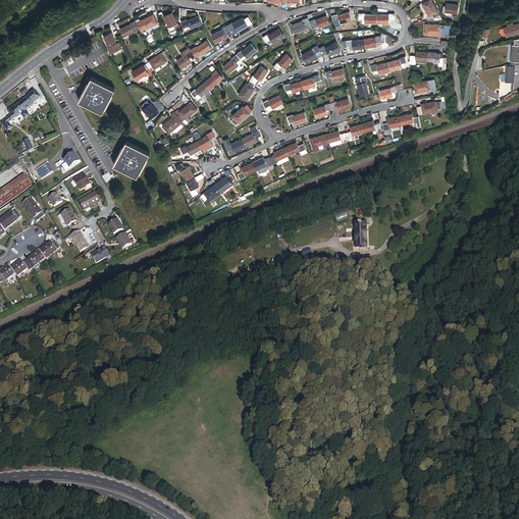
[(431,14),(437,11),(431,0),(427,0),(422,3),(428,15),(431,14)]
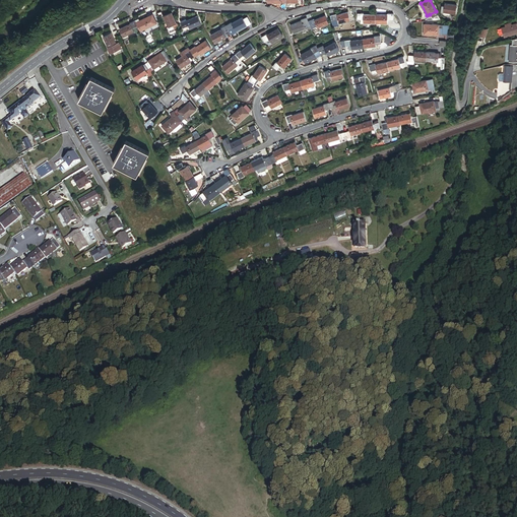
[(443,11),(455,13),(456,4),(445,2),(444,6),(443,11)]
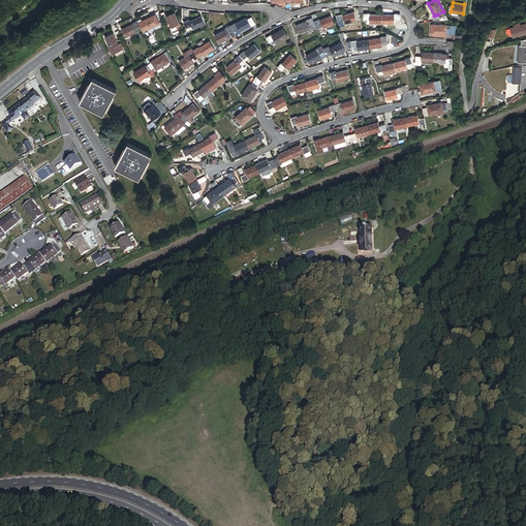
[(345,25),(345,24),(342,14),(342,13),(339,14),(338,9),(334,9),(339,27),(345,25)]
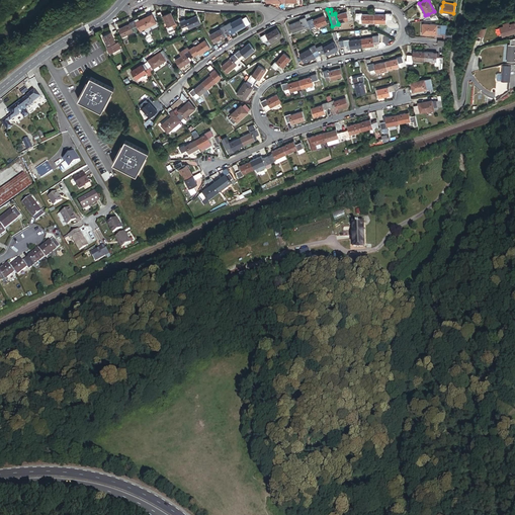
[(338,23),(349,20),(346,11),(335,14),(338,23)]
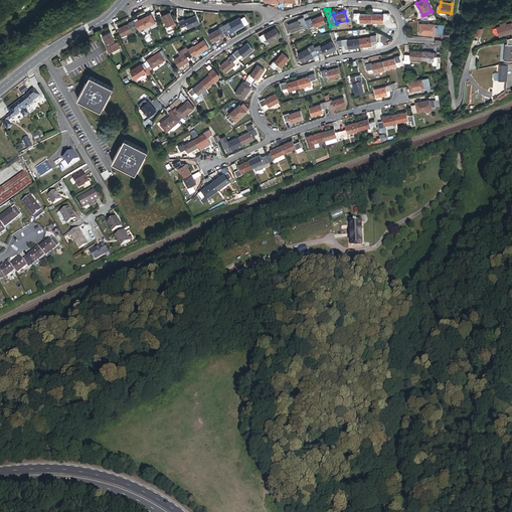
[(140,25),(141,27),(154,22),(150,13),(137,19),(140,25)]
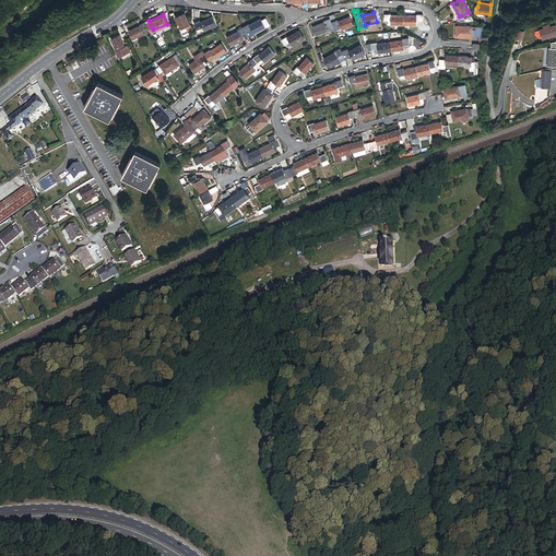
[(186,27),(189,26),(185,14),(176,18),(176,19),(175,19),(176,20),(180,30),(186,27)]
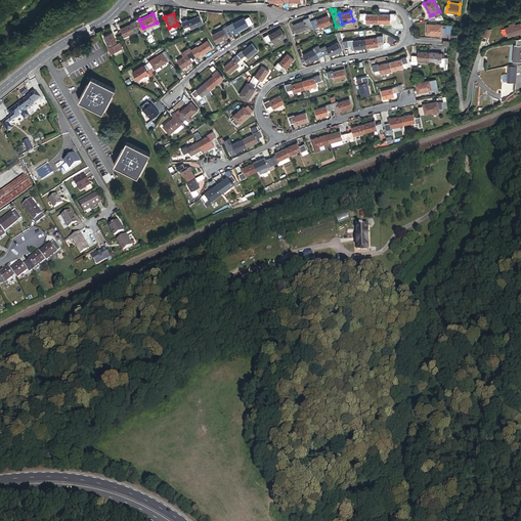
[(315,26),(318,25),(316,19),(315,18),(314,18),(312,13),(307,14),(312,28),(313,29),(316,28),(315,26)]
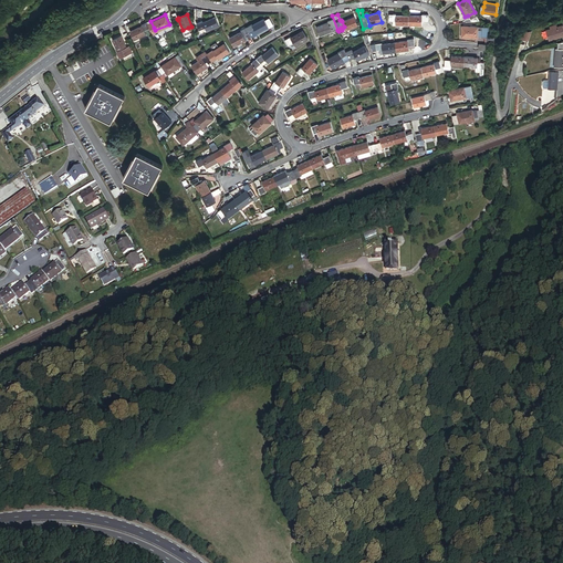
[(395,25),(408,25),(408,16),(395,14),(395,25)]
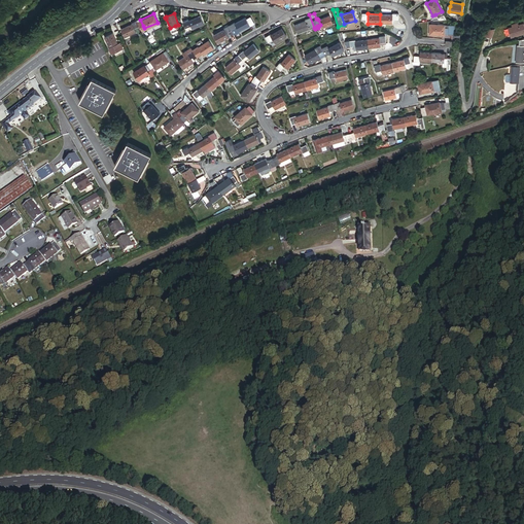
[(309,30),(314,28),(309,14),(306,15),(307,19),(305,19),(305,21),(309,30)]
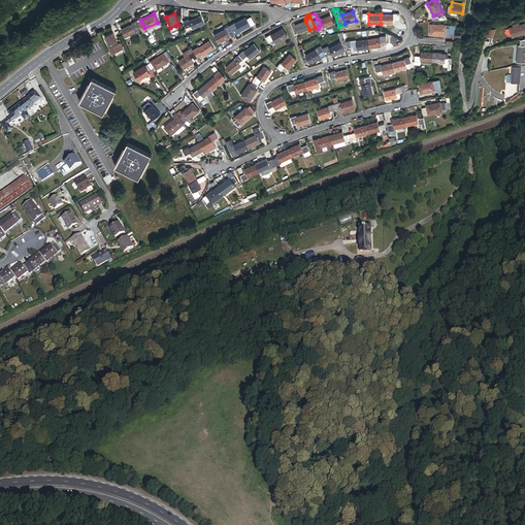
[(393,24),(393,21),(393,14),(381,14),(381,24),(393,24)]
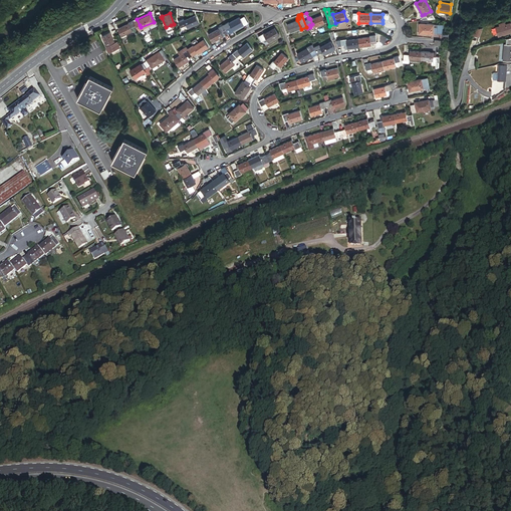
[(313,28),(324,23),(321,15),(310,19),(312,24),(313,28)]
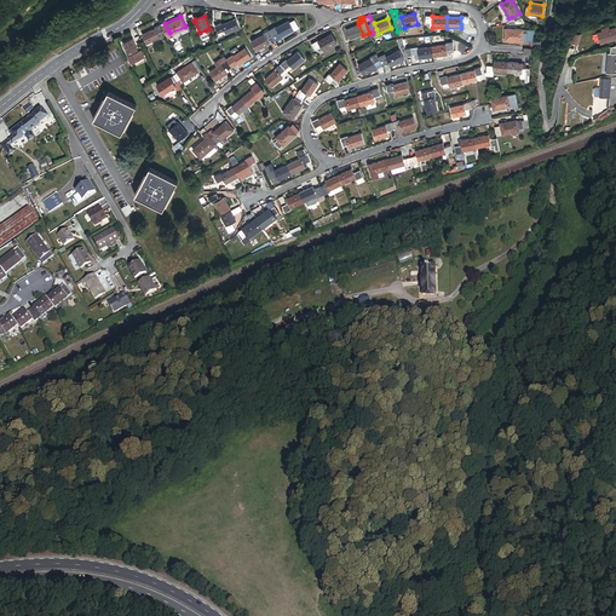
[(226,35),(240,29),(235,19),(223,24),(224,30),(226,35)]
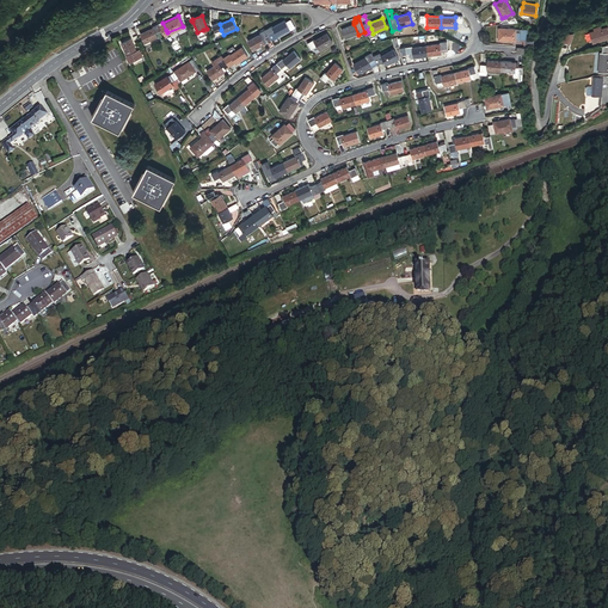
[(290,31),(296,29),(292,20),(286,23),(290,31)]
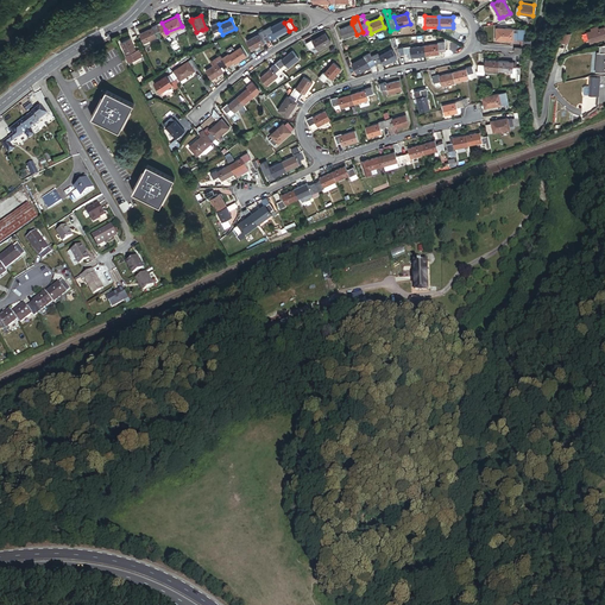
[(277,38),(289,31),(284,23),(284,21),(272,27),(277,38)]
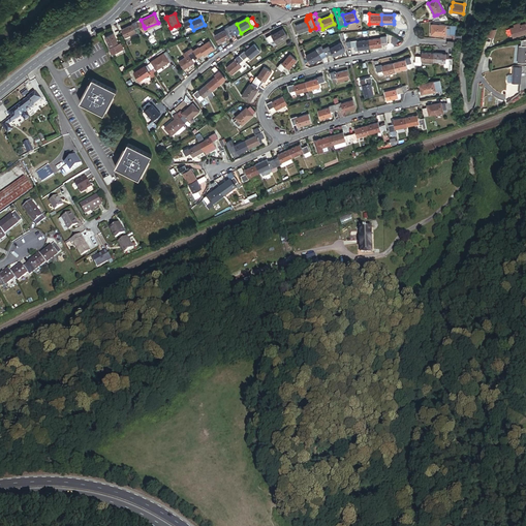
[(497,22),(499,32),(516,29),(514,19),(504,20),(503,22),(497,22)]
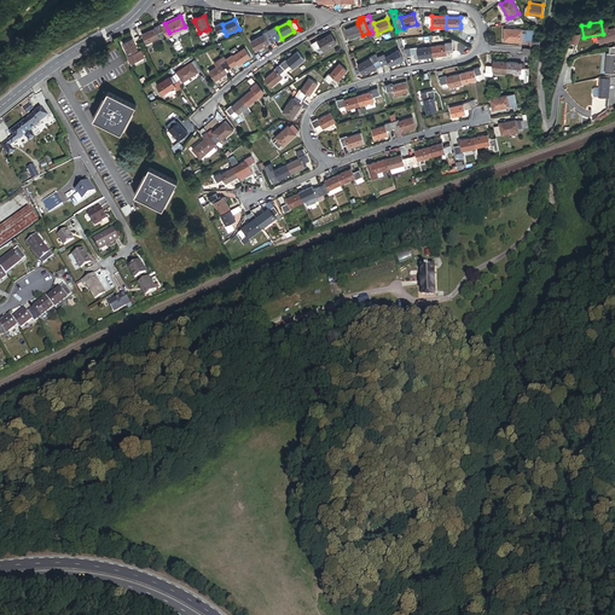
[(157,34),(163,32),(160,23),(154,27),(155,29),(157,34)]
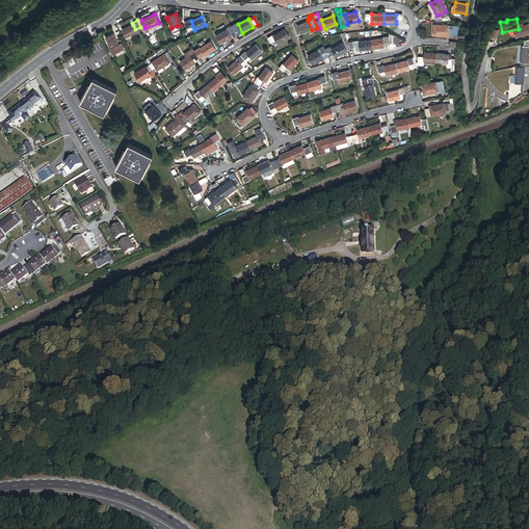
[(187,28),(192,26),(191,21),(190,20),(184,22),(187,28)]
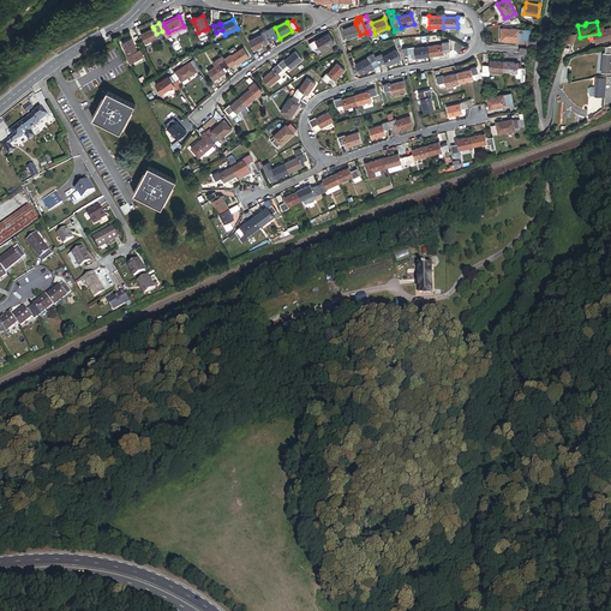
[(347,40),(360,35),(355,24),(342,29),(347,40)]
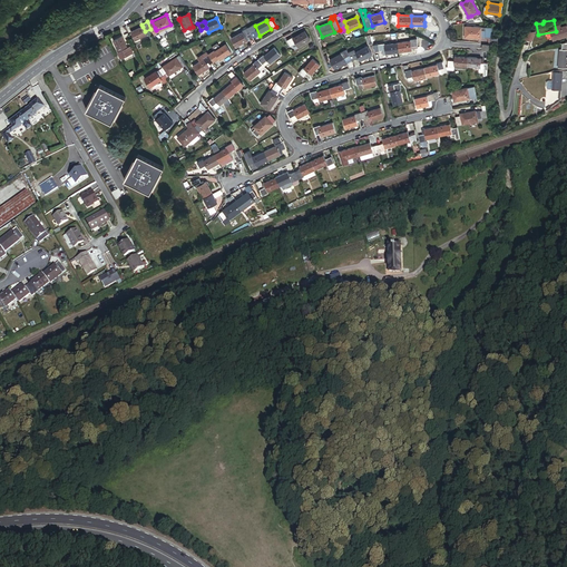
[(520,22),(512,22),(509,29),(516,32),(520,22)]
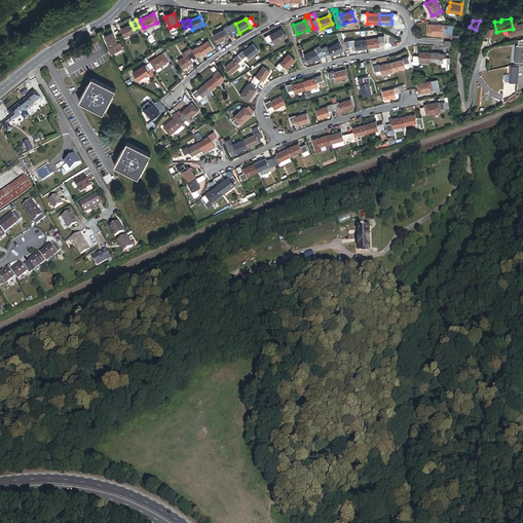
[(233,36),(239,33),(235,24),(234,23),(228,26),(233,36)]
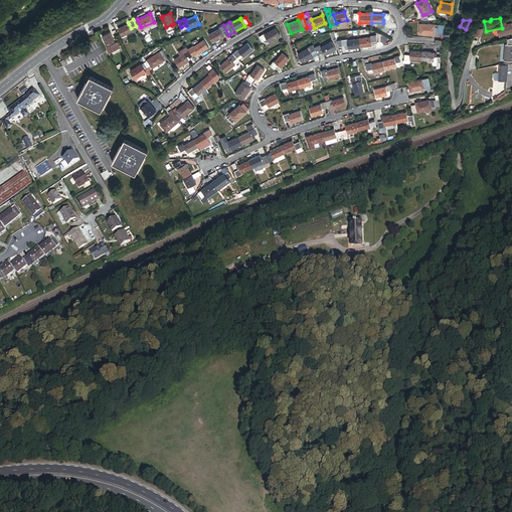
[(475,23),(472,31),(478,34),(481,26),(475,23)]
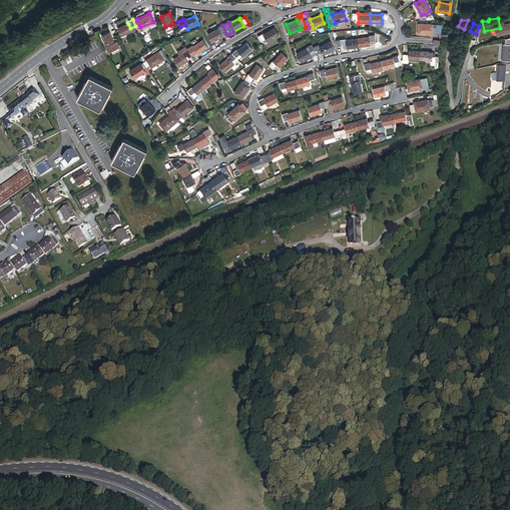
[(121,37),(131,32),(130,28),(128,24),(117,29),(121,37)]
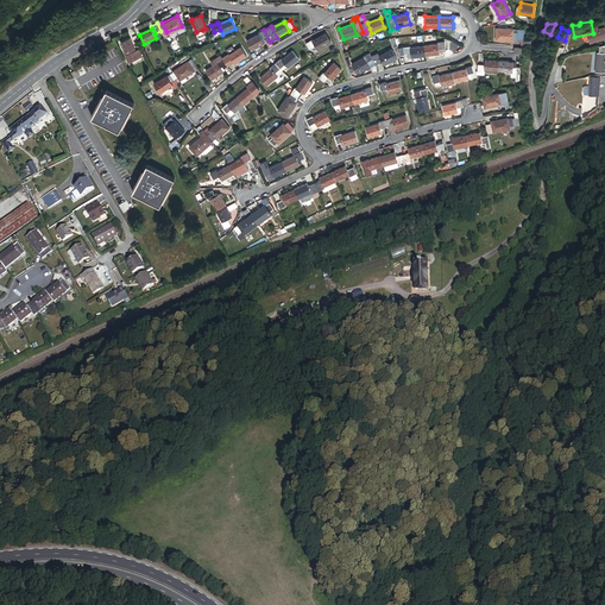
[(514,41),(514,39),(514,29),(497,29),(496,39),(514,41)]
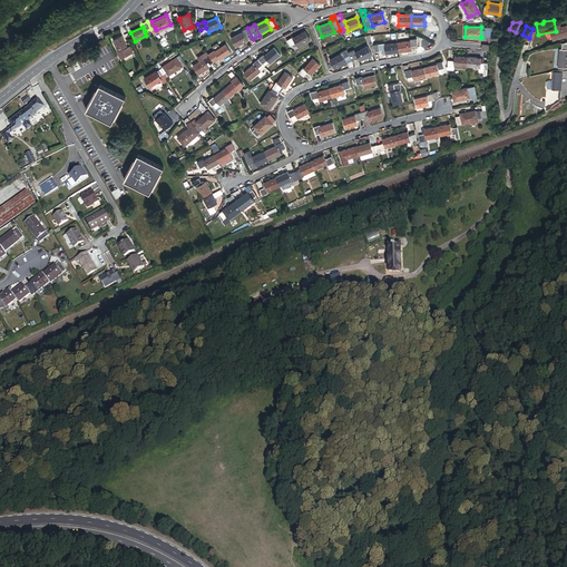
[(247,41),(253,39),(247,28),(242,30),(243,32),(247,41)]
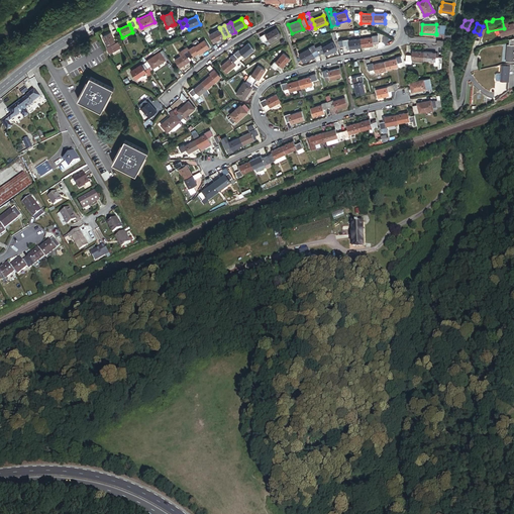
[(270,42),(280,36),(276,28),(265,34),(268,39),(270,42)]
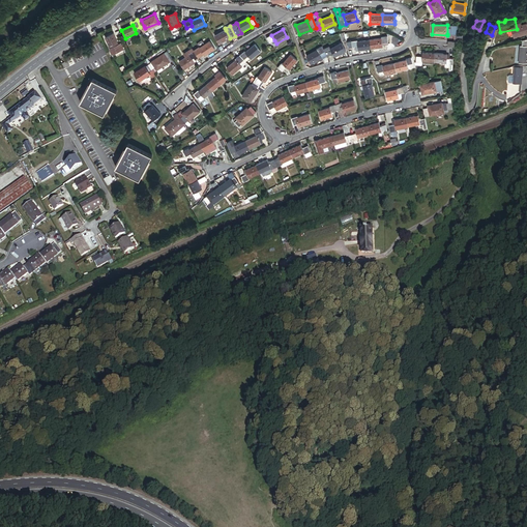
[(220,45),(230,38),(226,30),(215,36),(220,45)]
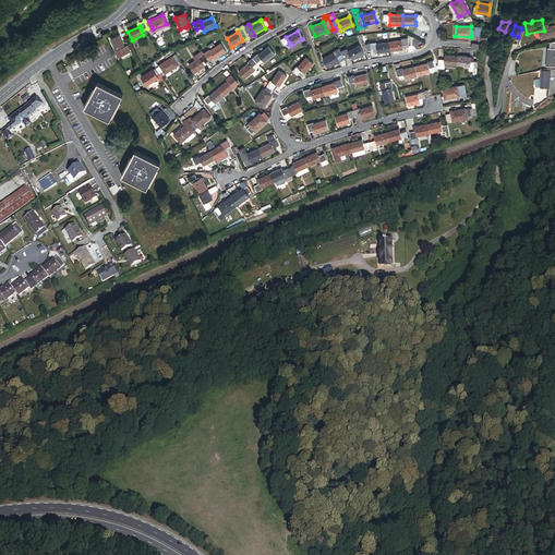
[(116,51),(121,49),(124,48),(119,36),(110,40),(116,51)]
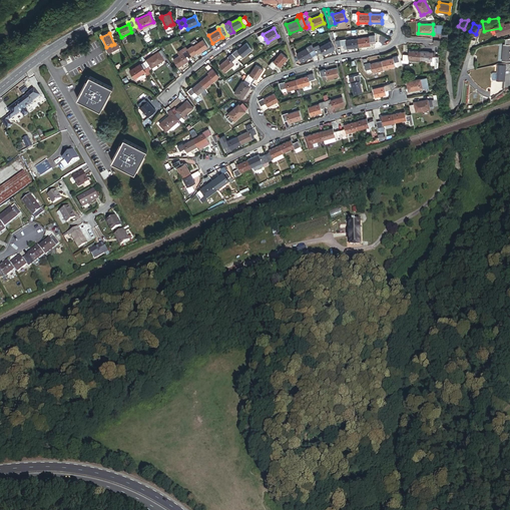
[(261,42),(266,39),(263,34),(263,33),(258,36),(261,42)]
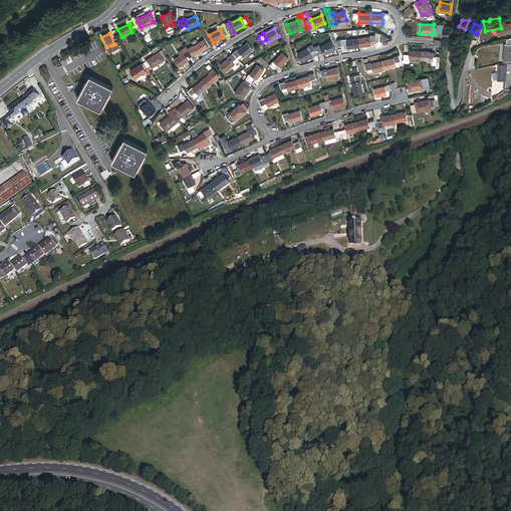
[(498,33),(489,36),(487,55),(494,56),(496,40),(498,40),(498,33)]
